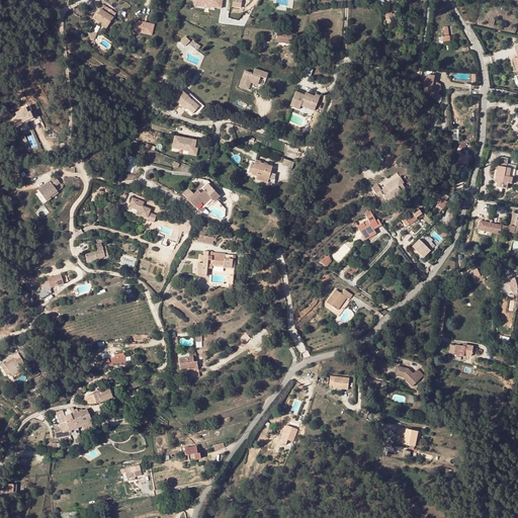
[(190,0),(193,6),(199,4),(211,5),(211,3),(214,3),(214,8),(221,8),(222,0),(190,0)]
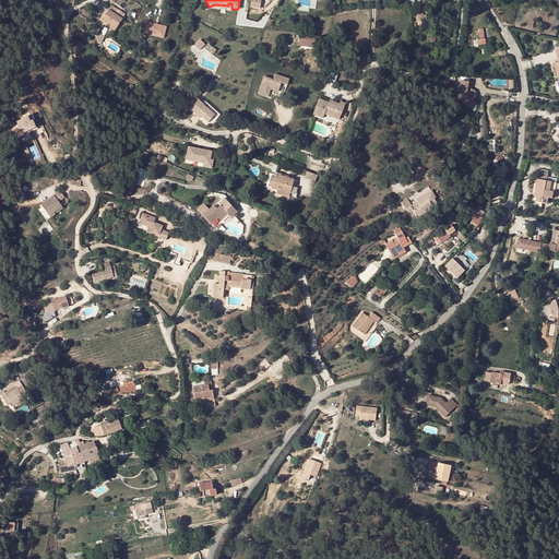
[(103,21),(111,26),(117,30),(123,20),(108,11),(103,21)]
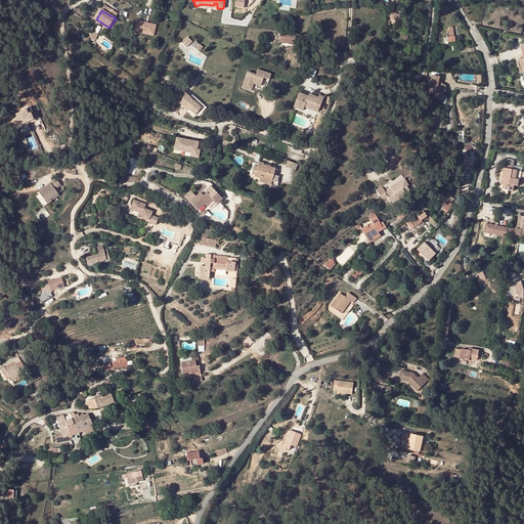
[(138,22),(135,32),(154,37),(157,27),(138,22)]
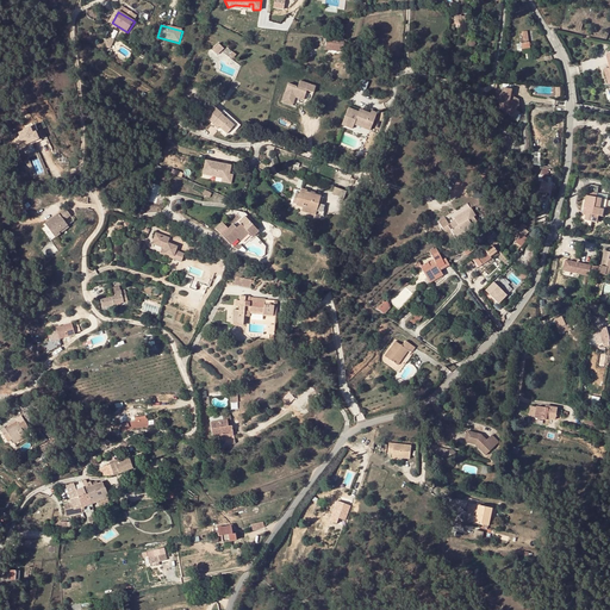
[(328,37),(325,47),(343,50),(344,42),(330,39),(331,37),(328,37)]
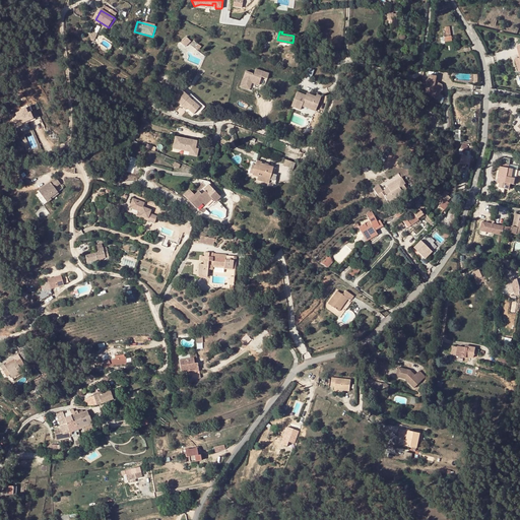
[(187,38),(181,44),(185,49),(191,43),(187,38)]
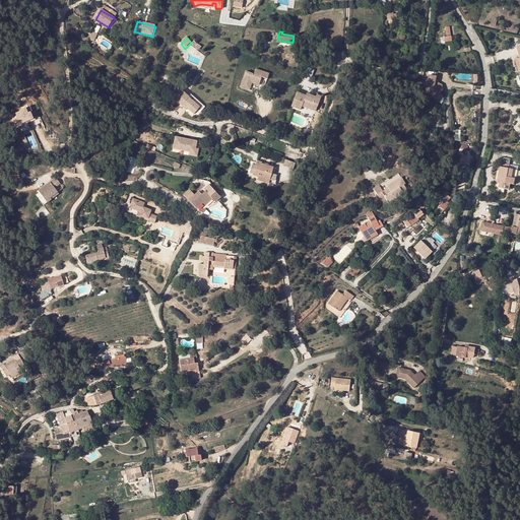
[(267,79),(269,74),(255,69),(253,74),(245,72),(240,87),(249,90),(252,81),(259,84),(261,78),(267,79)]
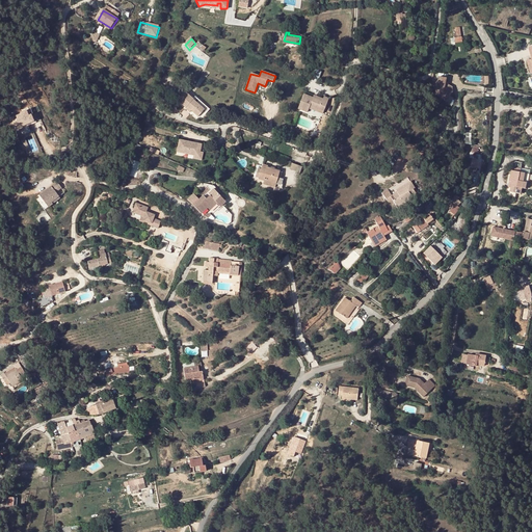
[(439,77),(436,85),(444,86),(445,84),(446,79),(439,77)]
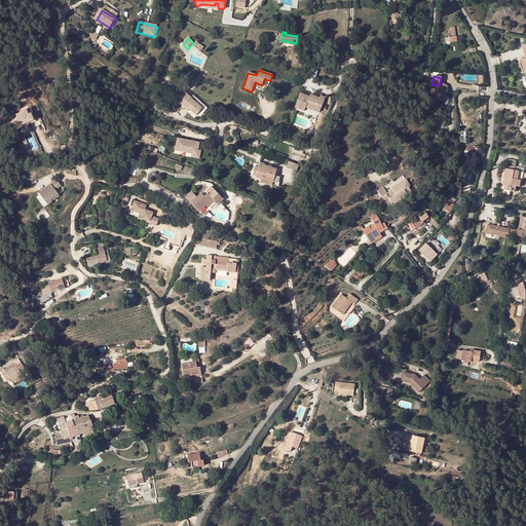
[(439,85),(431,84),(430,90),(436,91),(434,96),(443,101),(446,96),(448,90),(447,90),(439,86),(439,85)]
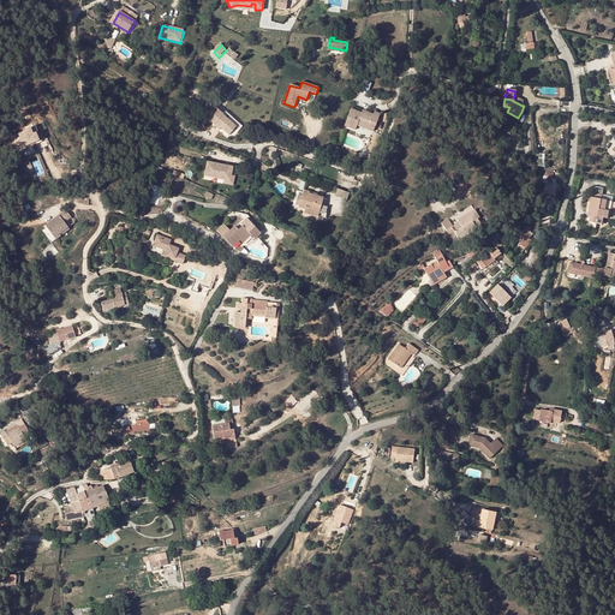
[(202,105),(191,101),(189,108),(199,112),(202,105)]
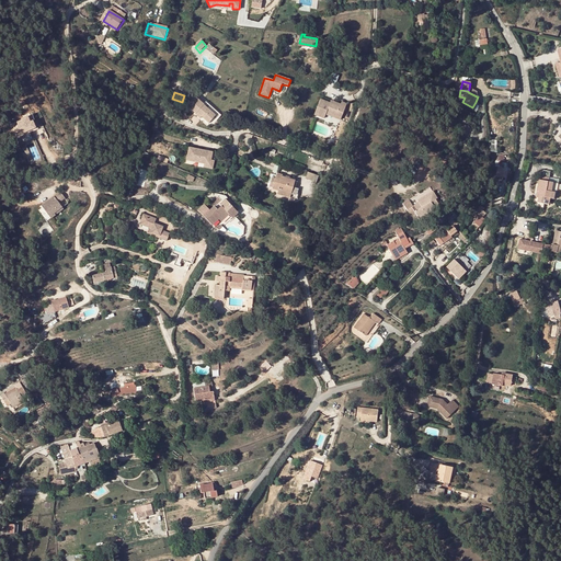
[(196,99),(190,107),(197,114),(198,114),(203,118),(210,124),(214,119),(216,116),(204,106),(204,105),(196,99)]
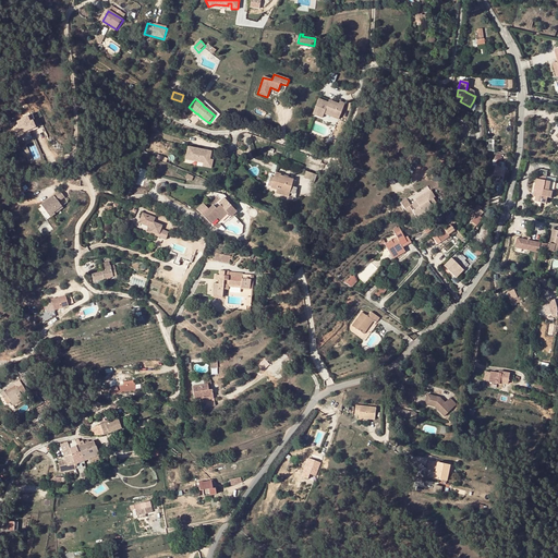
[(328,102),(318,99),(312,114),(322,118),(324,114),(324,112),(335,116),(334,118),(339,120),(344,104),(340,101),(339,104),(332,101),(332,104),(328,102)]
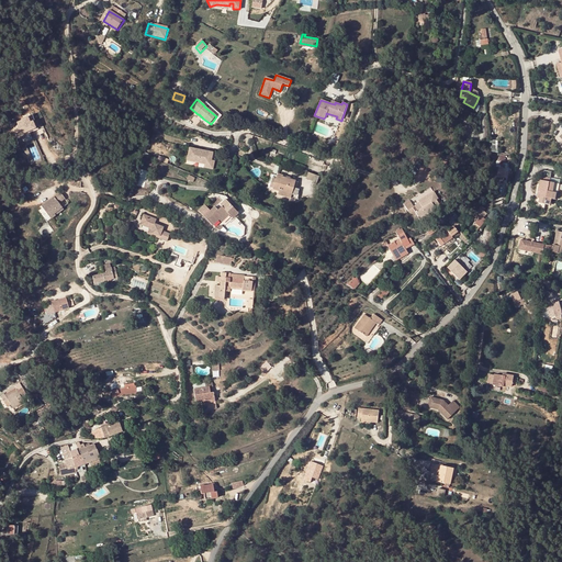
[(204,105),(204,107),(216,116),(214,120),(217,122),(223,116),(208,103),(204,105)]
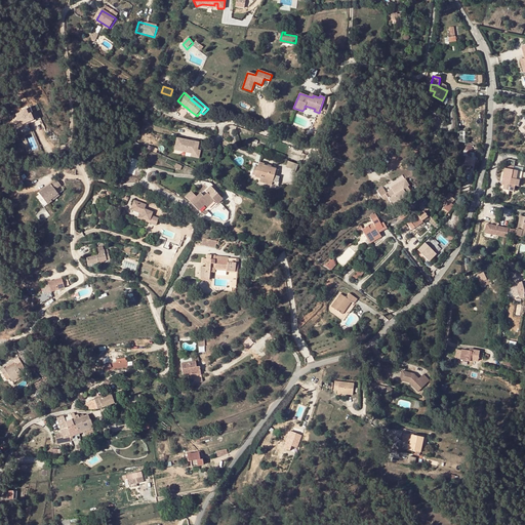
[(26,109),(21,111),(21,112),(16,114),(17,117),(15,118),(17,122),(19,121),(22,125),(33,120),(31,114),(27,115),(27,113),(28,112),(26,109)]
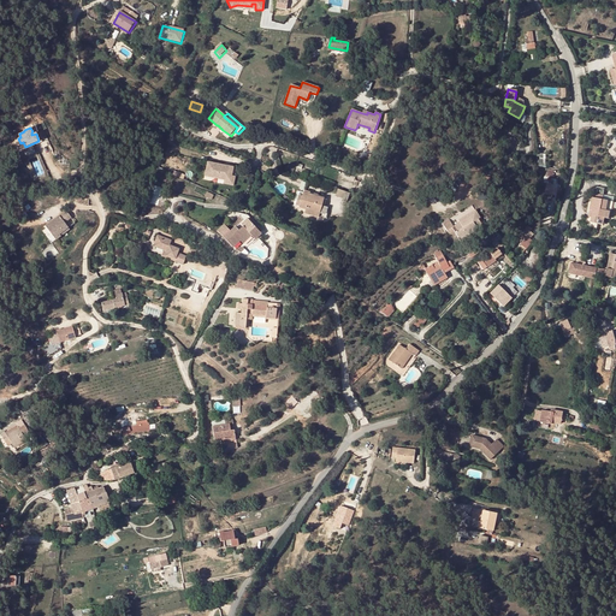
[(208,164),(205,177),(224,182),(231,183),(232,177),(232,175),(230,173),(231,169),(208,164)]
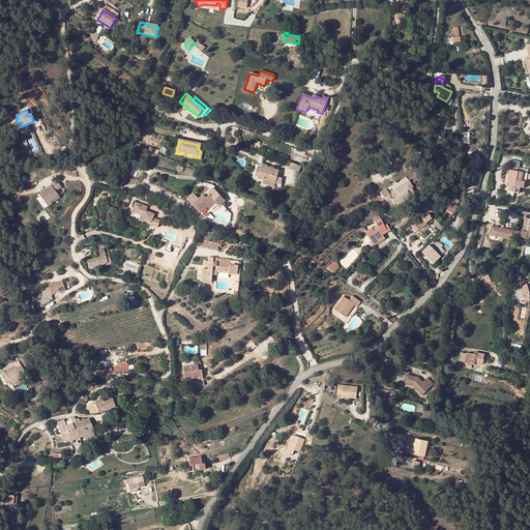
[(199,157),(193,156),(193,159),(201,160),(203,153),(200,152),(199,157)]
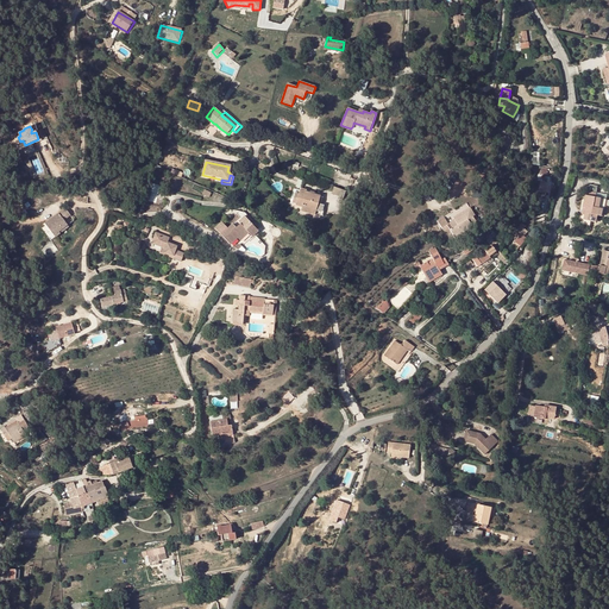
[(545,177),(542,177),(540,192),(539,192),(539,195),(541,195),(542,192),(546,193),(548,179),(545,177)]
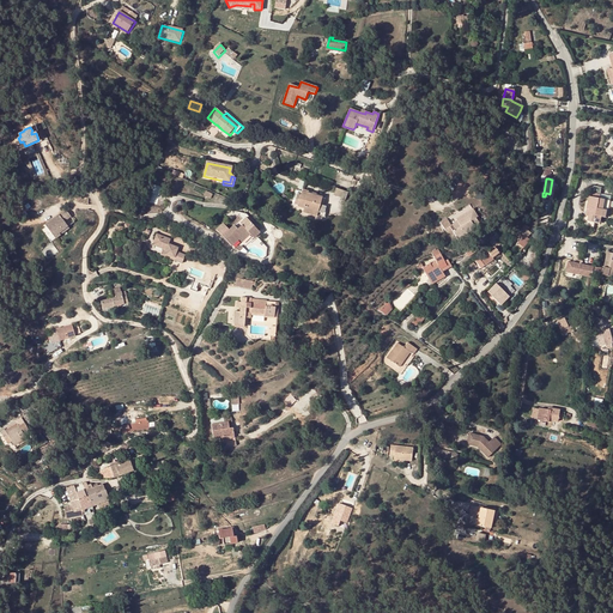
[(602,188),(592,186),(590,193),(601,195),(602,188)]
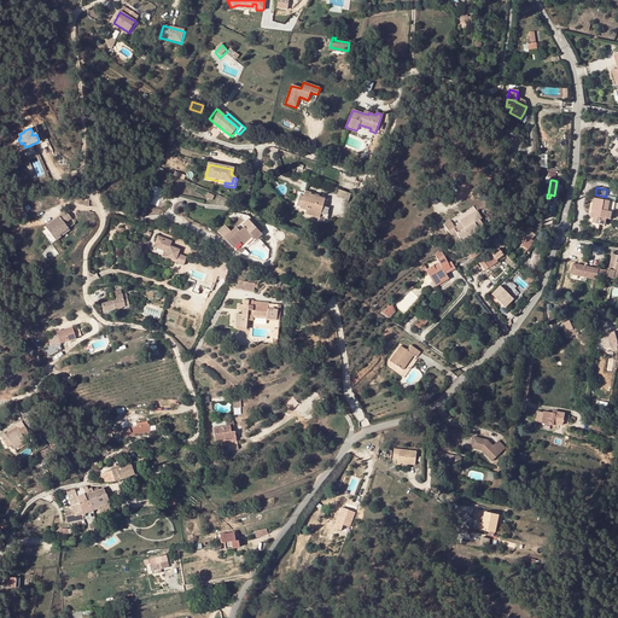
[(350,194),(338,191),(336,197),(348,202),(350,194)]
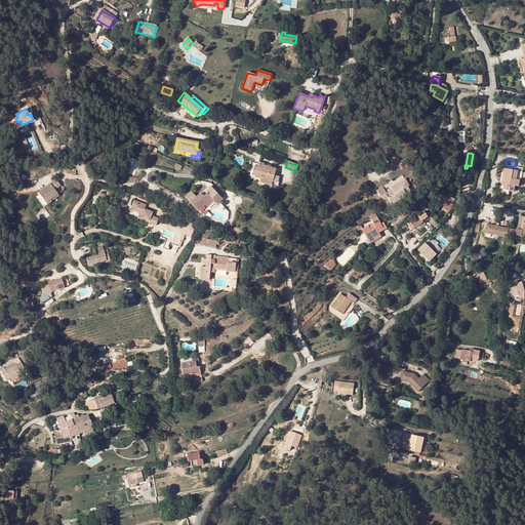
[(257,164),(256,165),(254,172),(254,174),(266,177),(265,179),(271,182),(272,179),(275,169),(269,167),(257,164)]
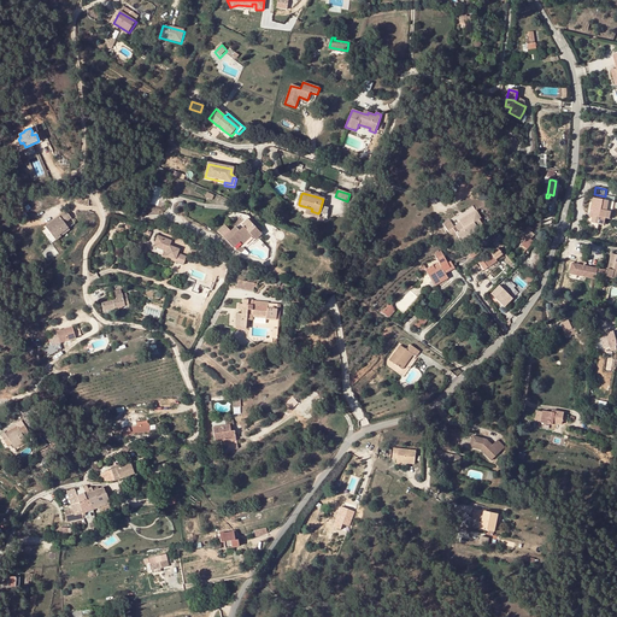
[(615,201),(593,198),(591,210),(594,211),(593,217),(592,222),(604,224),(605,218),(610,219),(611,212),(612,212),(615,201)]
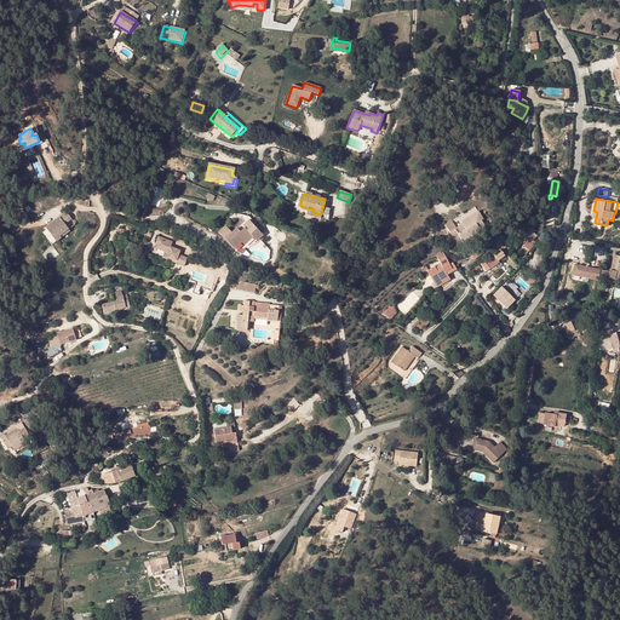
[(468,218),(477,214),(474,213),(454,225),(455,227),(468,218)]
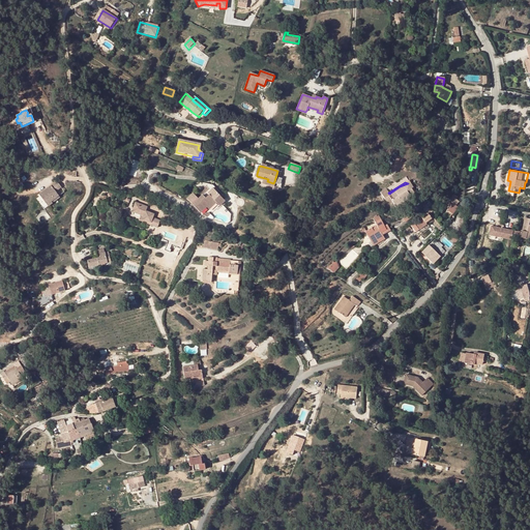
[(411,187),(413,192),(415,190),(409,182),(408,183),(390,196),(392,200),(411,187)]
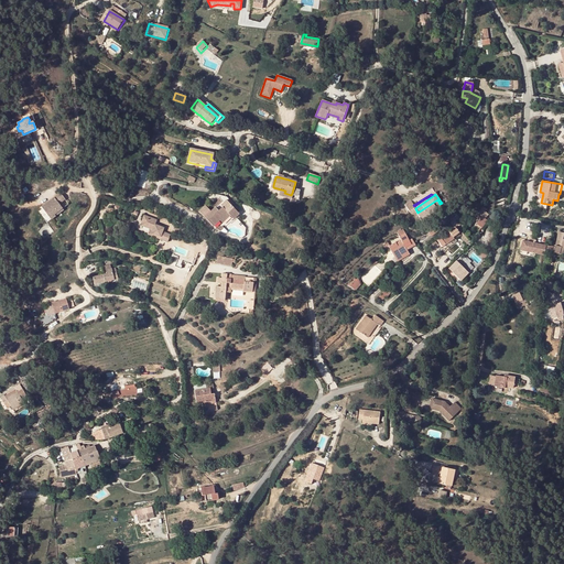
[(41,207),(42,208),(46,214),(42,217),(46,224),(51,220),(55,217),(54,216),(62,209),(58,205),(65,201),(61,195),(54,199),(54,198),(41,207)]
